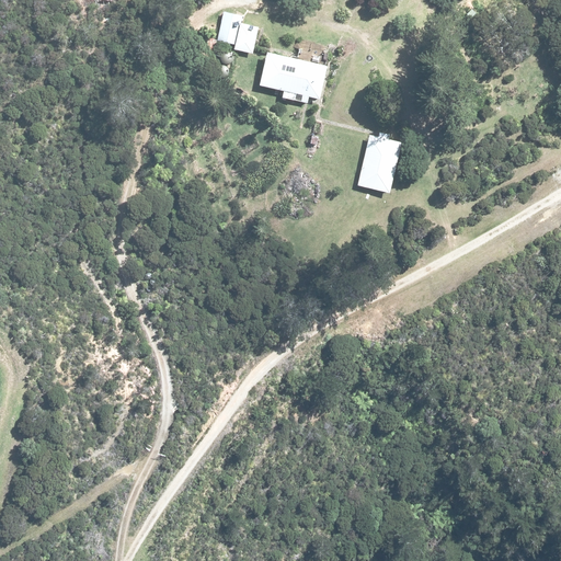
[(473,8),(468,14),(471,18),(478,11),(473,8)]
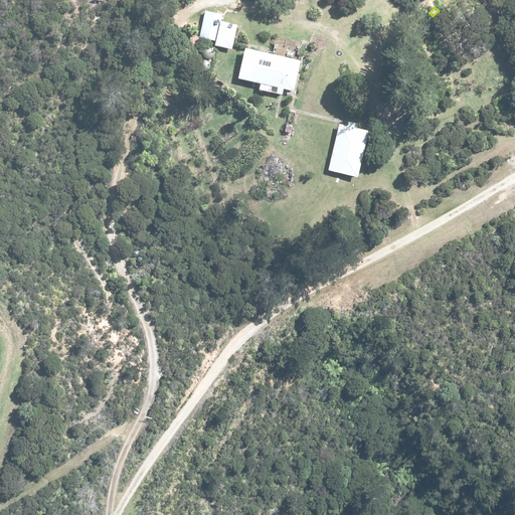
[(216,44),(233,47),(238,24),(222,20),(224,13),(206,9),(200,36),(216,40),(220,22),(221,23),(216,44)]
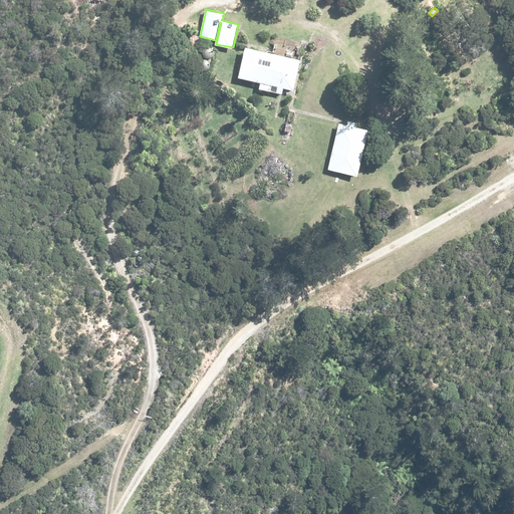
[(204,54),(206,56),(207,57),(210,57),(211,56),(213,55),(214,53),(215,51),(215,49),(214,47),(213,46),(211,45),(209,45),(207,45),(206,46),(204,47),(203,49),(203,51),(203,52),(204,54)]
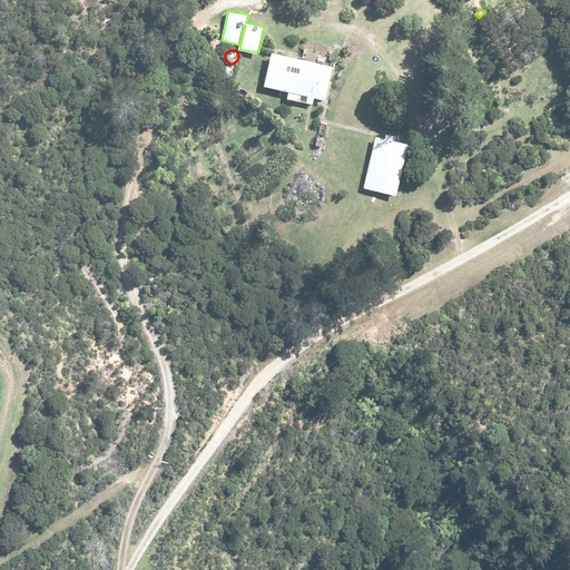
[(315,96),(327,99),(335,67),(273,52),(265,86),(290,92),(288,98),(313,104),(315,96)]
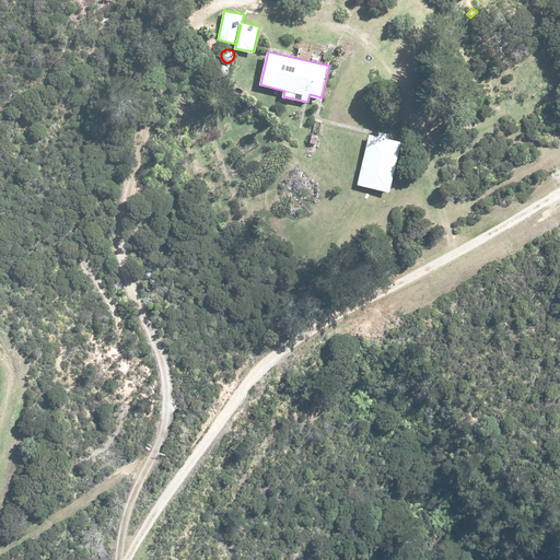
[(218,74),(220,76),(222,77),(224,77),(226,77),(228,74),(230,73),(230,71),(230,69),(229,67),(228,65),(225,63),(223,63),(221,63),(220,65),(218,67),(218,68),(217,70),(217,72),(218,74)]
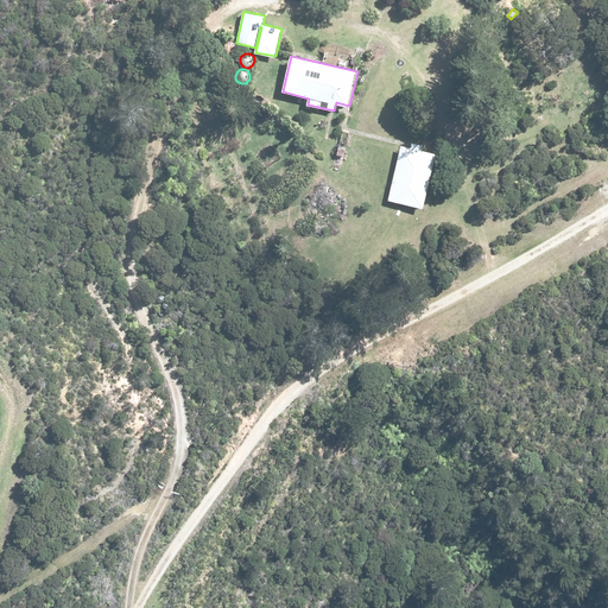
[(404,145),(390,200),(424,208),(437,153),(424,150),(425,144),(413,141),(411,147),(404,145)]
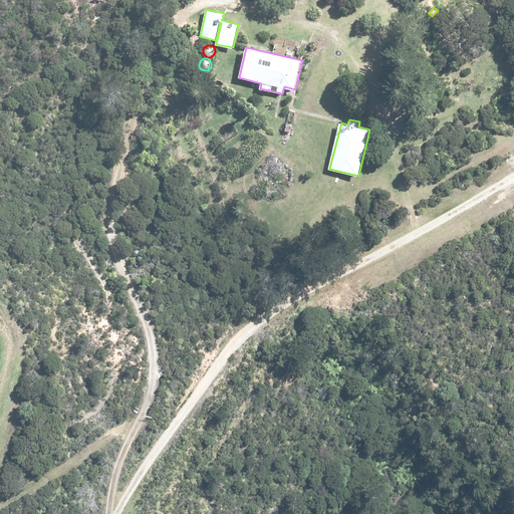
All buildings are outlined.
